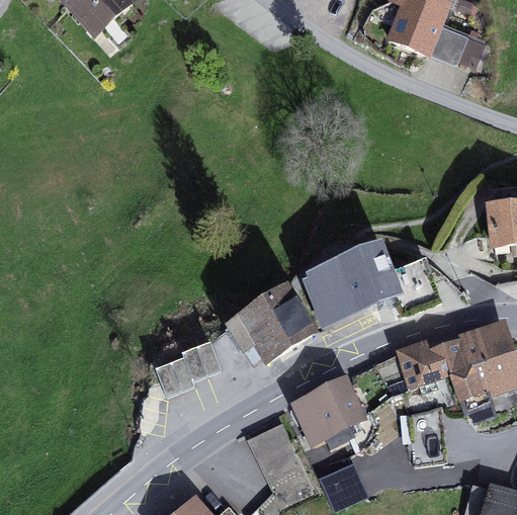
[(62,0),(69,8),(77,0),(62,0)]
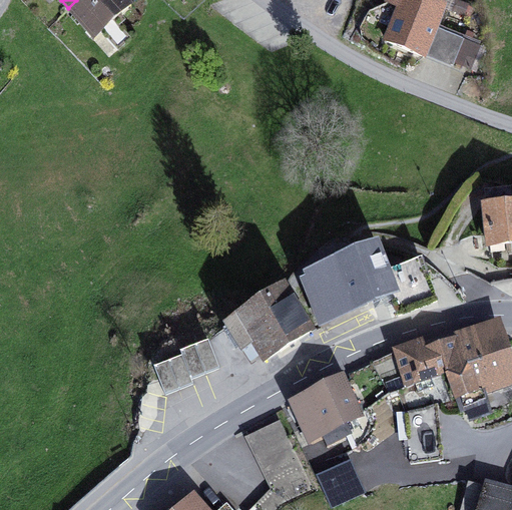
[(118,15),(130,5),(125,0),(76,0),(68,8),(94,37),(101,30),(106,26),(110,30),(116,25),(122,20),(118,15)]
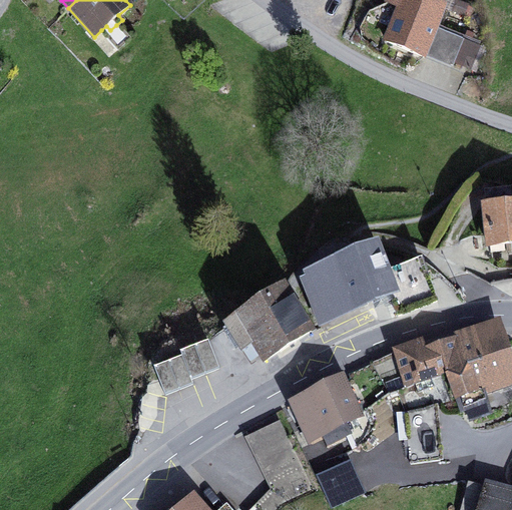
[(386,39),(424,55),(435,27),(443,7),(426,0),(401,0),(399,5),(386,39)]
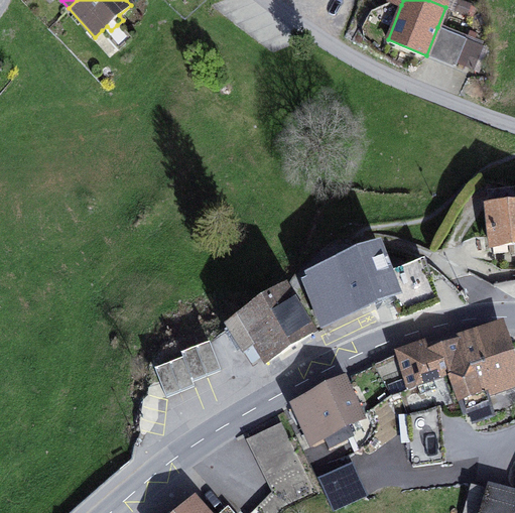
[(102,30),(118,47),(128,38),(117,25),(111,30),(107,26),(102,30)]
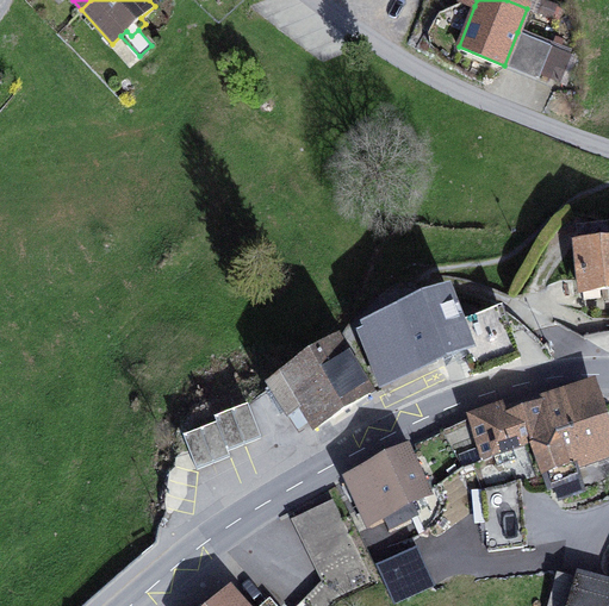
[(570,52),(517,32),(504,66),(538,79),(540,73),(559,81),(564,68),(570,52)]
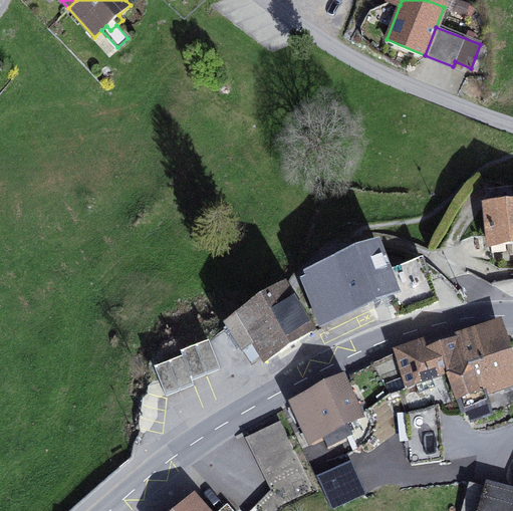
[(487,207),(512,203),(512,185),(485,189),(487,207)]
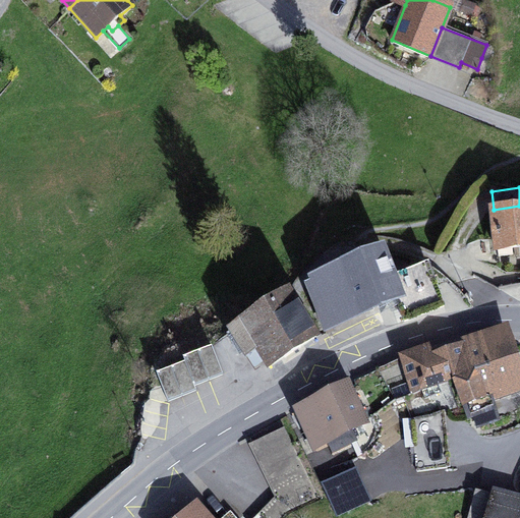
[(519,252),(519,206),(494,210),(492,210),(496,248),(513,246),(514,253),(519,252)]
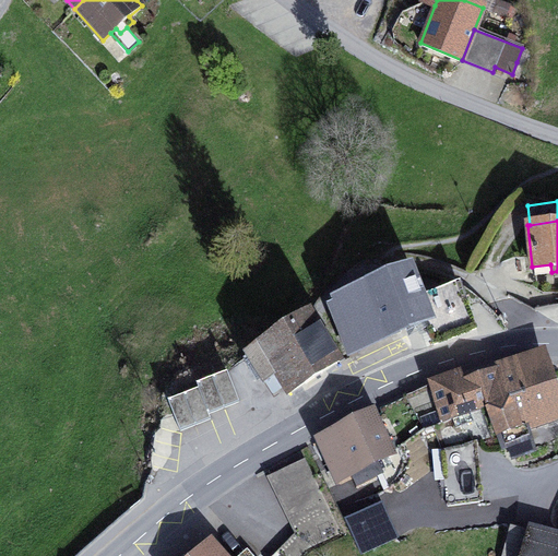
[(424,320),(434,343),(475,327),(458,283),(420,298),(410,271),(328,304),(348,355),(358,351),(357,346),(424,320)]
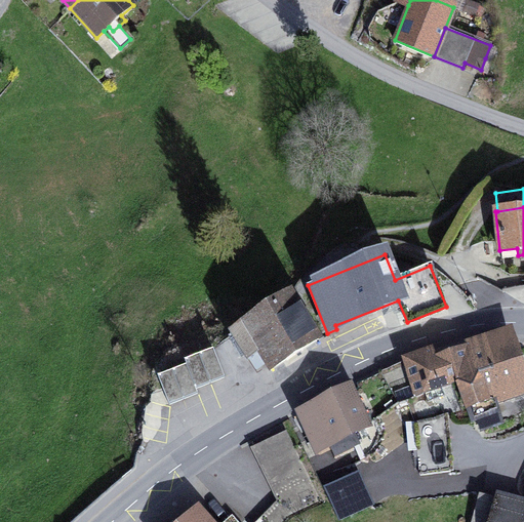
[(523,298),(523,284),(504,287),(523,298)]
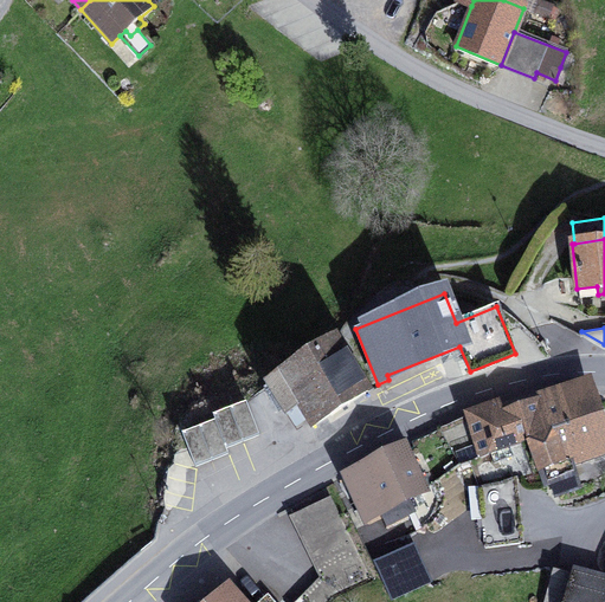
[(336,409),(367,389),(334,340),(266,383),(277,399),(285,412),(297,403),(308,420),(311,425),(336,409)]
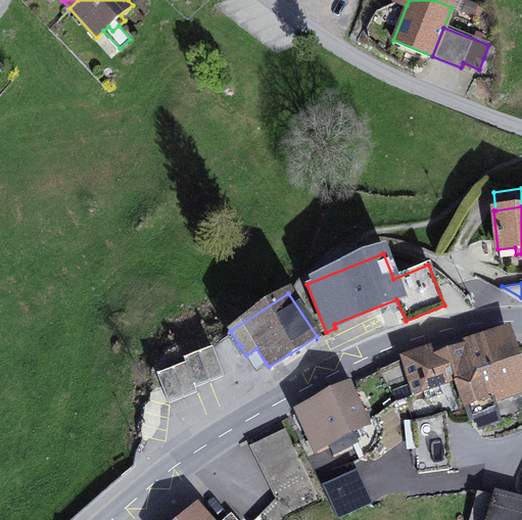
[(465,348),(466,348),(473,372),(515,360),(507,335),(494,339),(492,332),(463,342),(465,348)]
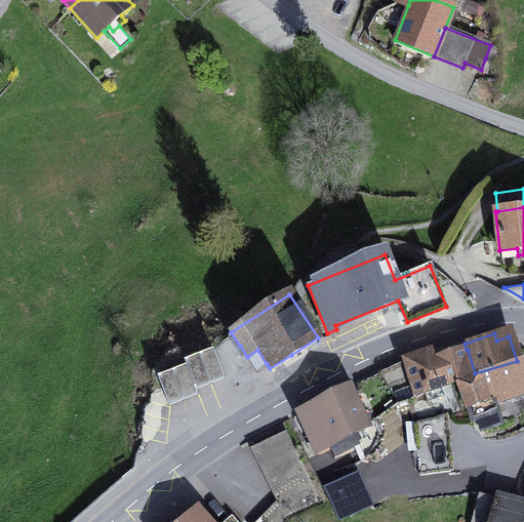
[(195,386),(224,375),(212,347),(184,358),(186,362),(157,373),(168,402),(197,391),(195,386)]
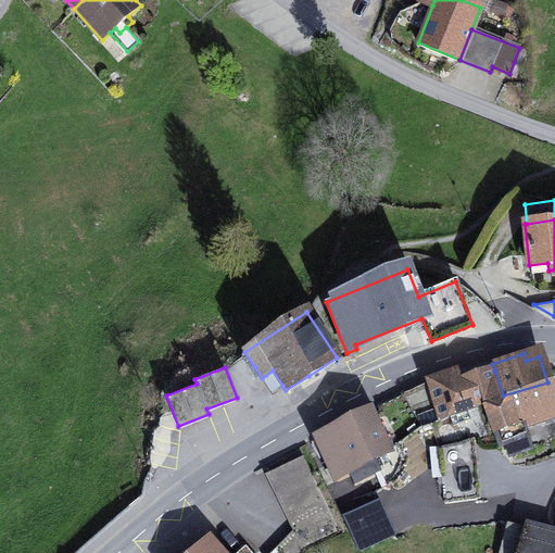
[(272,392),(282,386),(273,371),(262,378),(272,392)]
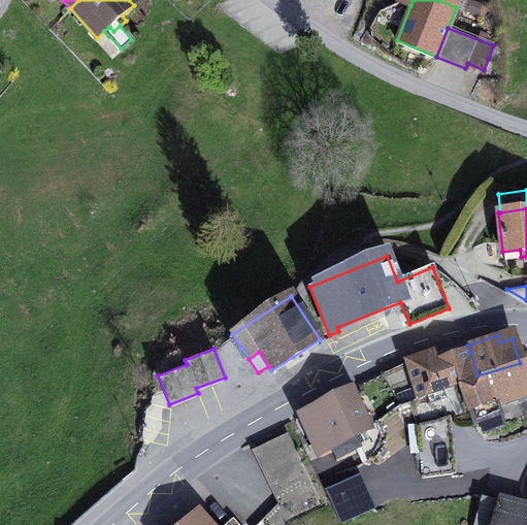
[(445,394),(441,388),(458,382),(478,375),(470,352),(469,352),(434,363),(431,354),(407,362),(412,371),(401,374),(398,365),(383,372),(399,403),(430,392),(432,398),(445,394)]
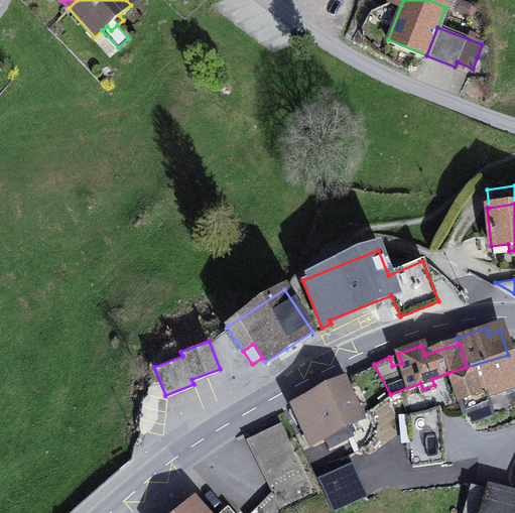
[(392,366),(402,363),(398,354),(389,357),(392,366)]
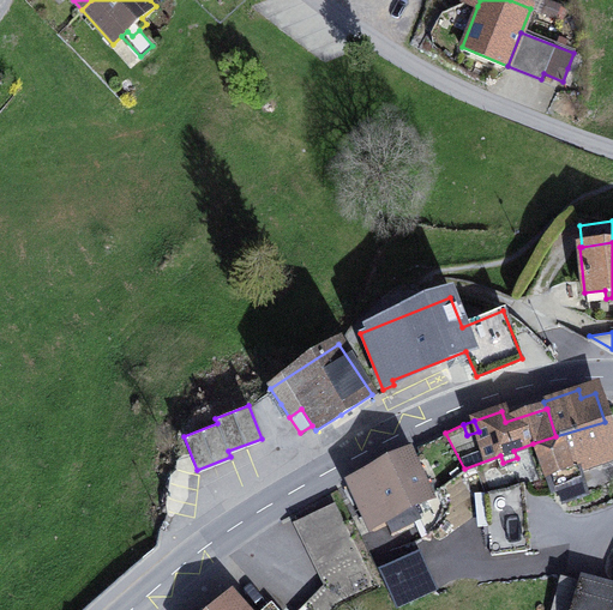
[(581,471),(612,460),(612,447),(605,422),(556,436),(533,444),(550,489),(559,485),(563,499),(587,491),(581,471)]
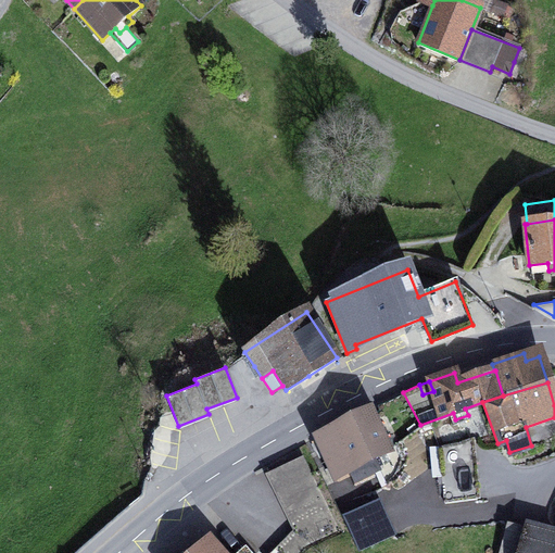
[(374,472),(368,460),(389,449),(370,411),(315,439),(333,476),(348,469),(354,482),(374,472)]
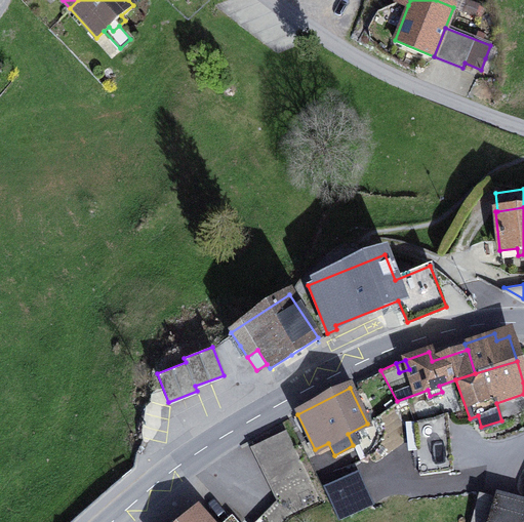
[(419,472),(449,469),(444,412),(413,420),(419,472)]
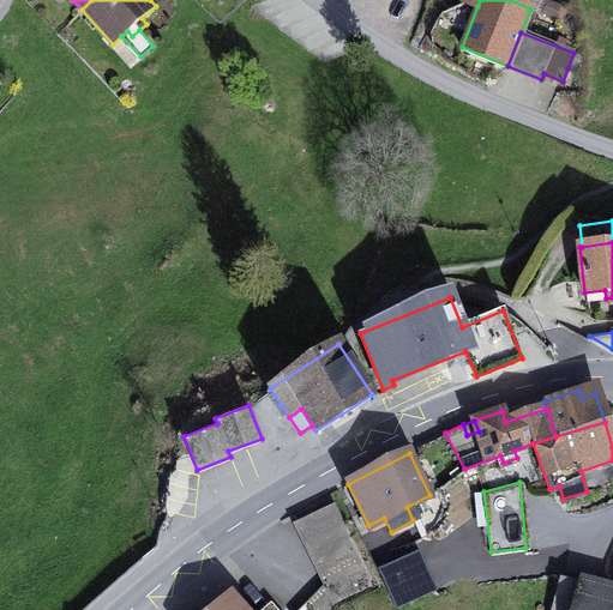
[(374,581),(334,501),(296,519),(336,598),(324,609),(307,609),(304,605),(299,609),(326,609),(337,599),(374,581)]
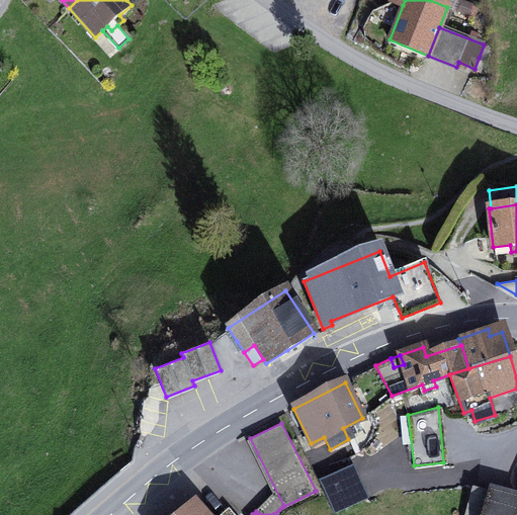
[(259,514),(273,514),(283,505),(250,438),(246,440),(272,493),(250,514),(252,514),(256,511),(259,514)]
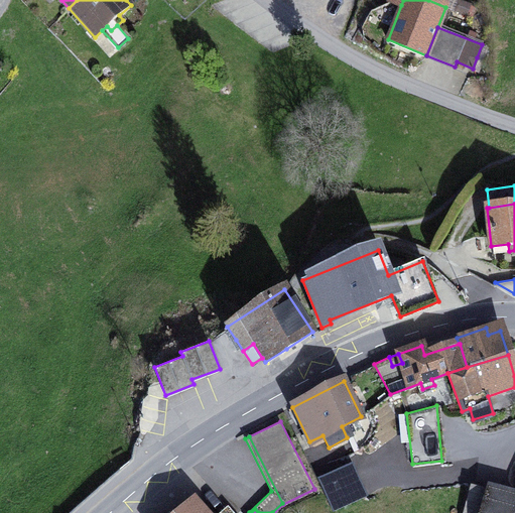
[(351,463),(318,479),(333,508),(365,493),(351,463)]
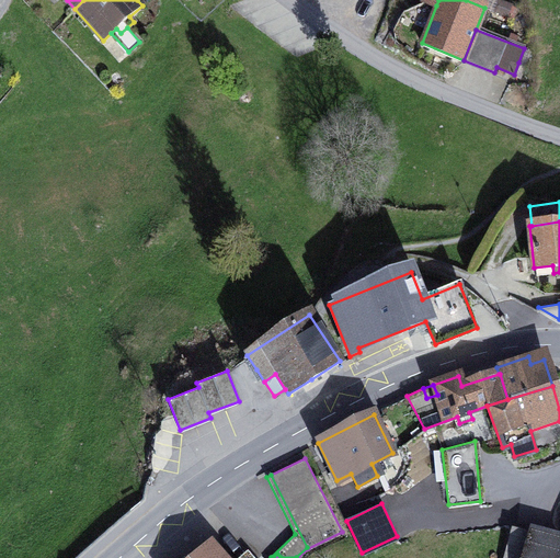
[(502,557),(559,557),(559,539),(511,526),(502,557)]
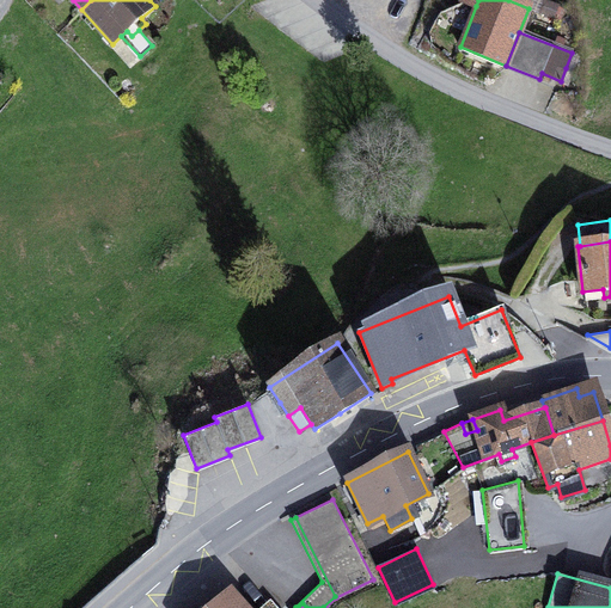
[(277,607),(273,602),(266,607),(242,607),(230,594),(212,607),(277,607)]
